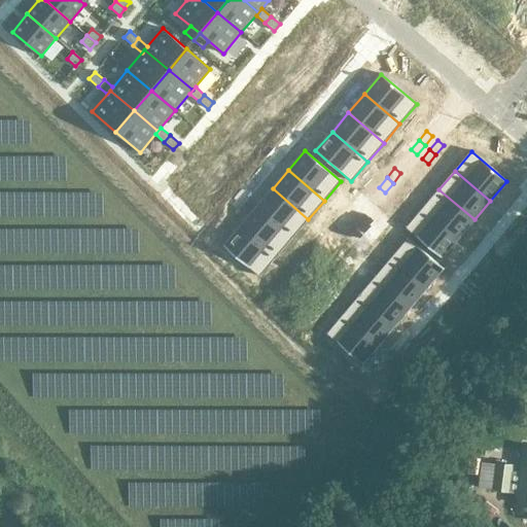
[(406,177),(397,187),(403,192),(412,183),(406,177)]
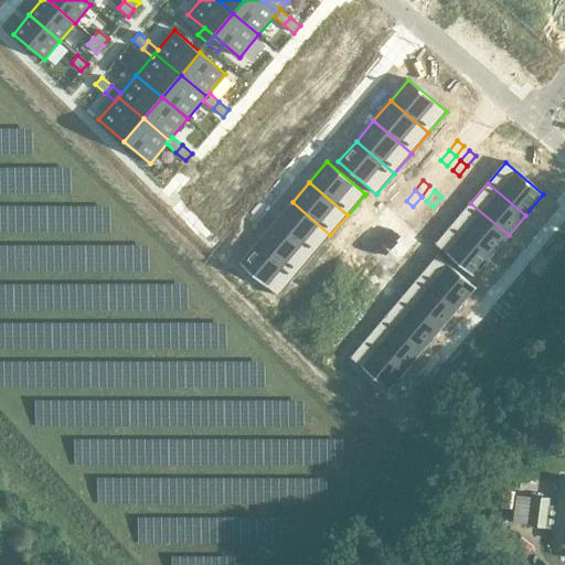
[(426,201),(418,211),(424,216),(433,206),(426,201)]
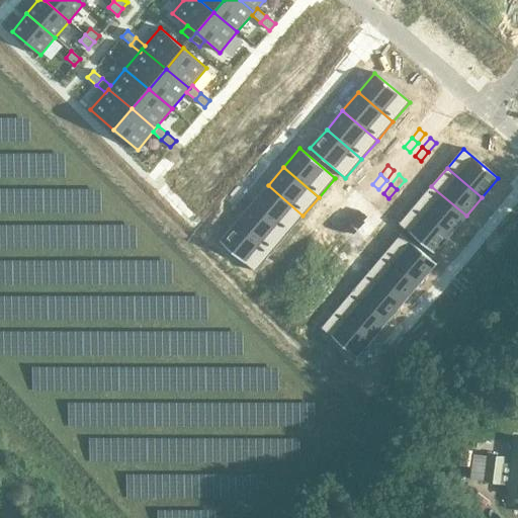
[(268,185),(252,204),(287,234),(303,216),(268,185)]
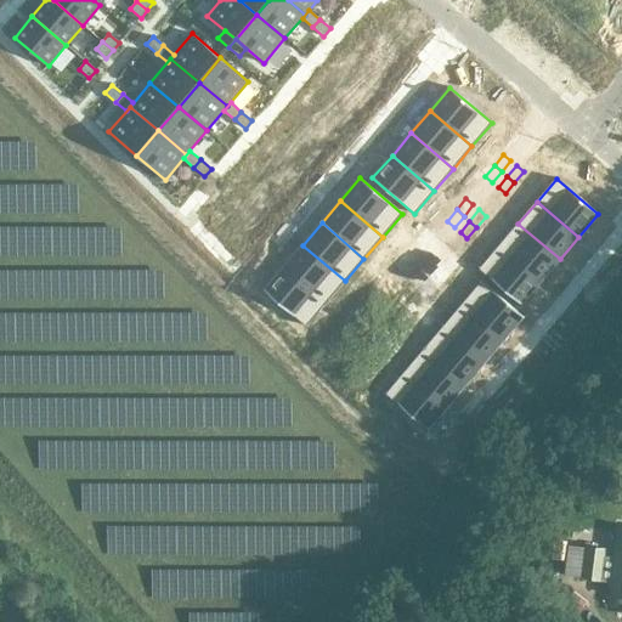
[(518,224),(499,246),(541,282),(560,259),(518,224)]
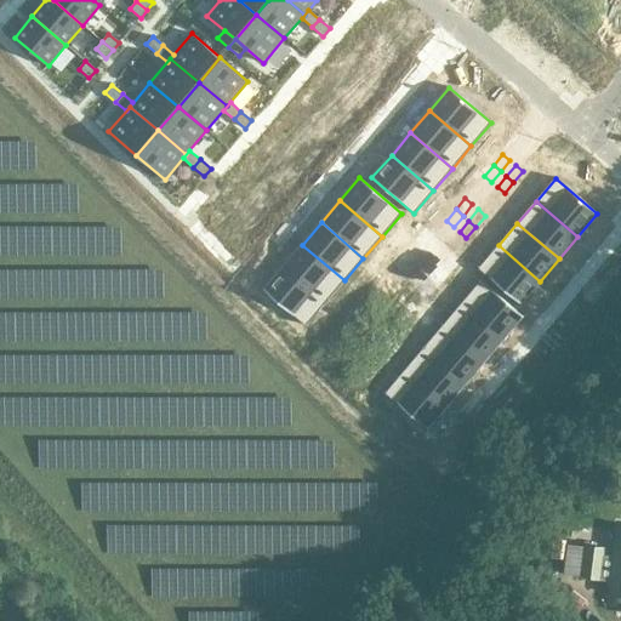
[(302,245),(283,267),(325,303),(345,280),(302,245)]
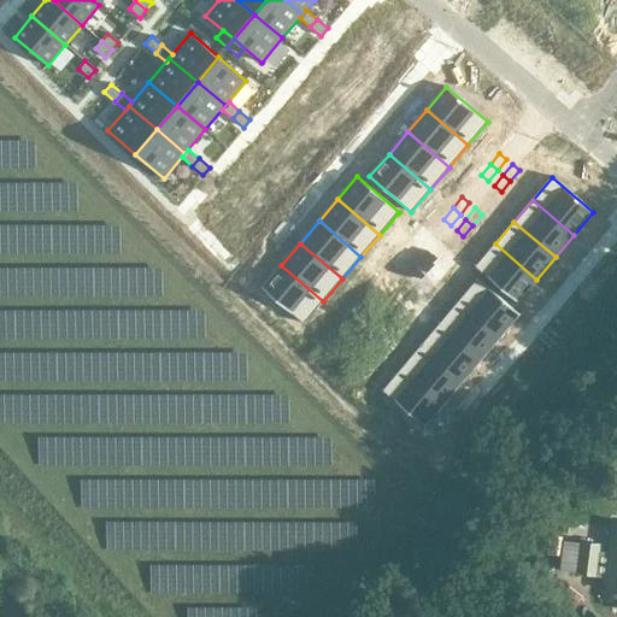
[(495,244),(475,266),(517,303),(536,280),(495,244)]
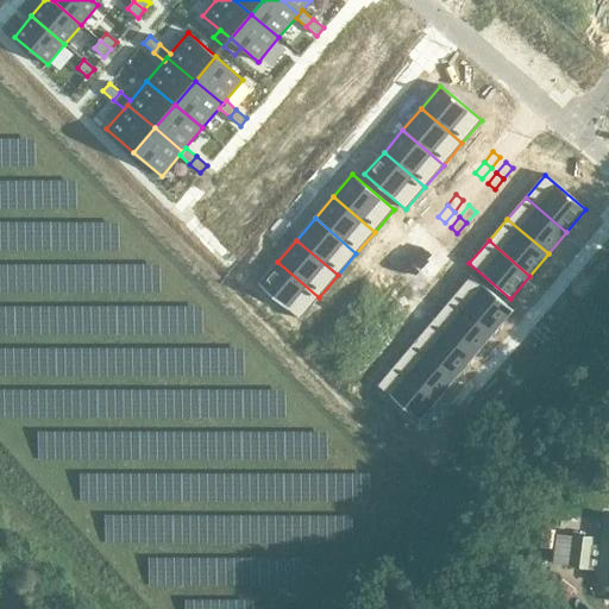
[(413,245),(403,256),(410,262),(420,251),(413,245)]
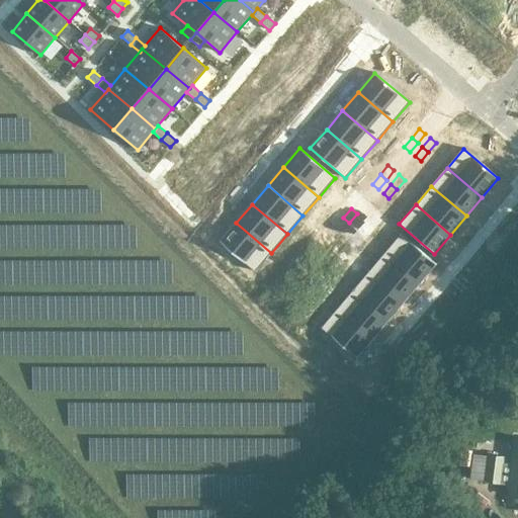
[(343,218),(336,227),(341,232),(349,223),(343,218)]
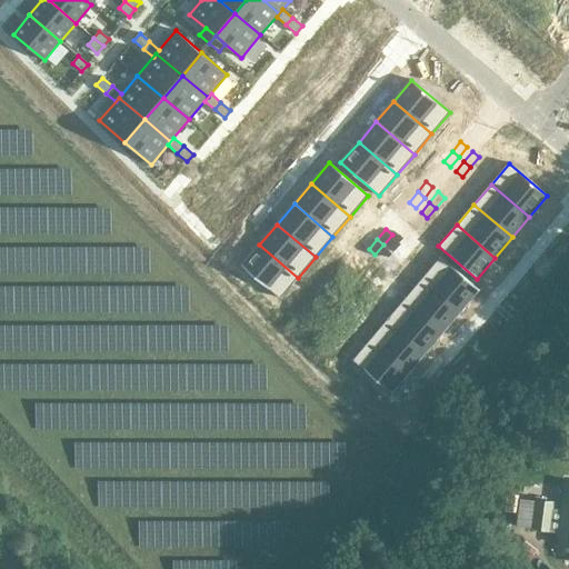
[(398,239),(389,249),(396,256),(403,245),(398,239)]
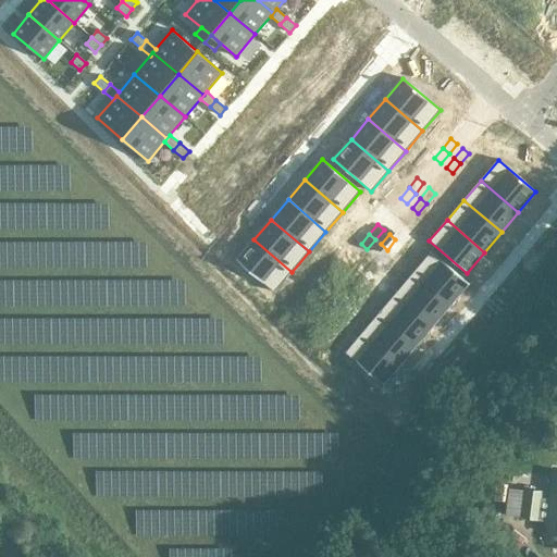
[(254,239),(236,260),(274,292),(292,272),(254,239)]
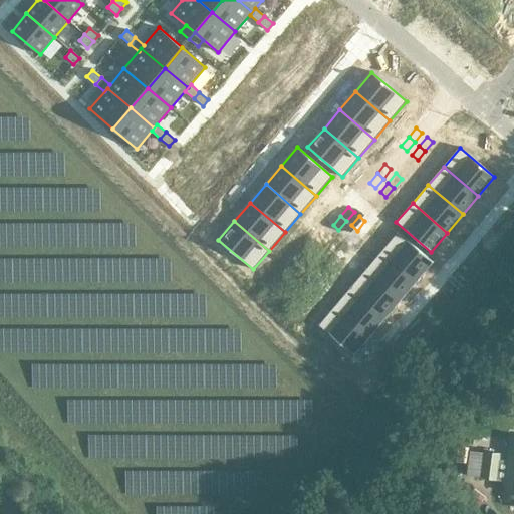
[(351,225),(343,235),(349,240),(357,231),(351,225)]
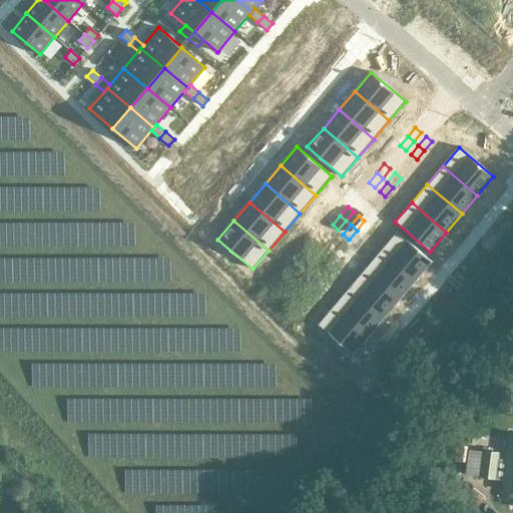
[(397,231),(381,250),(416,280),(432,261),(397,231)]
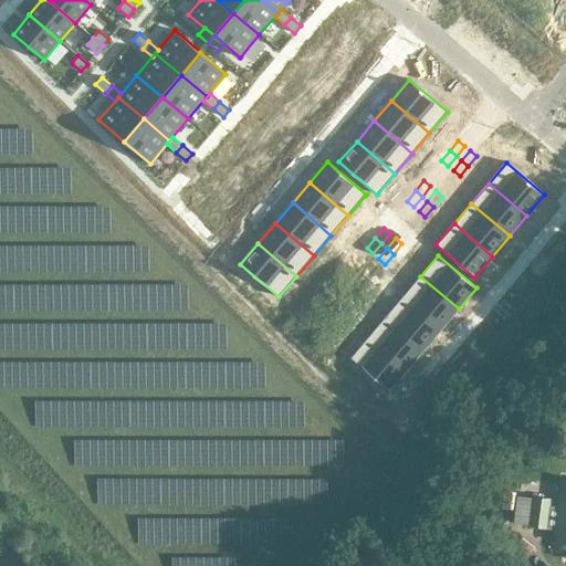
[(349,269),(341,279),(347,284),(356,274),(349,269)]
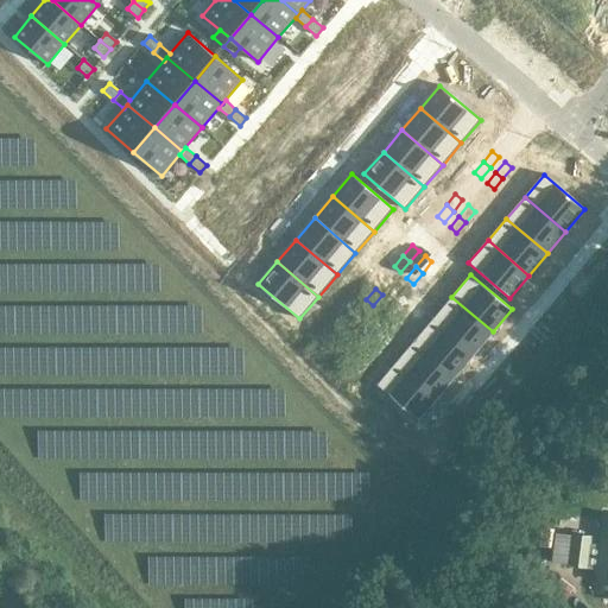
[(451,297),(434,318),(474,354),(493,331),(451,297)]
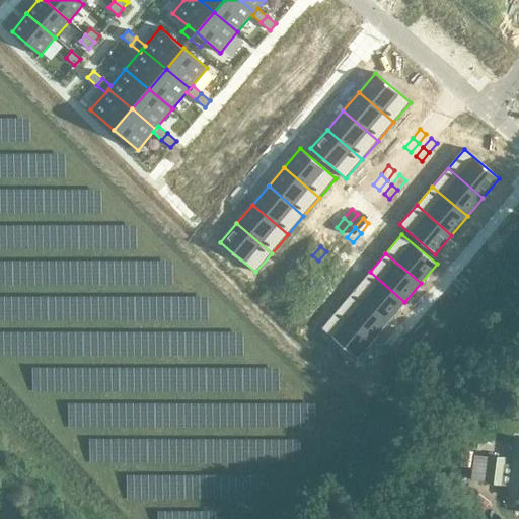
[(312,255),(304,265),(310,270),(318,261),(312,255)]
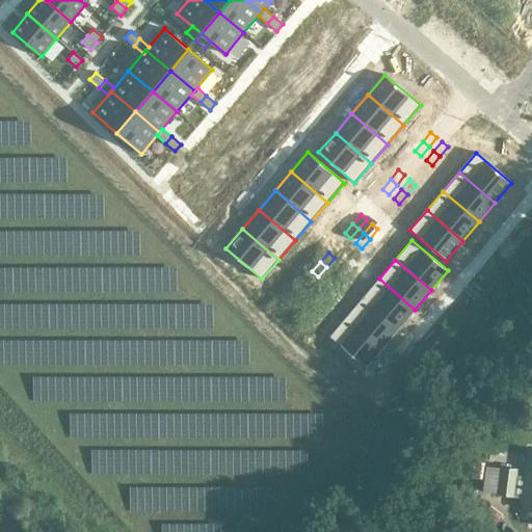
[(340,262),(331,271),(338,276),(346,267),(340,262)]
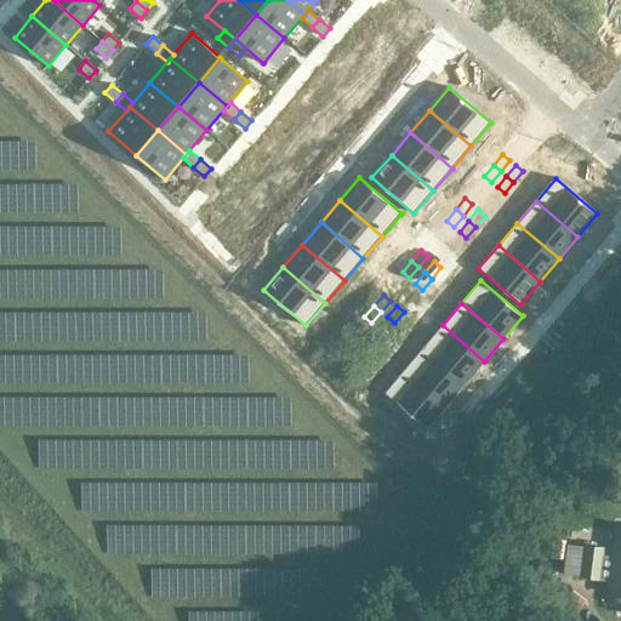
[(387,317),(377,328),(385,334),(394,323),(387,317)]
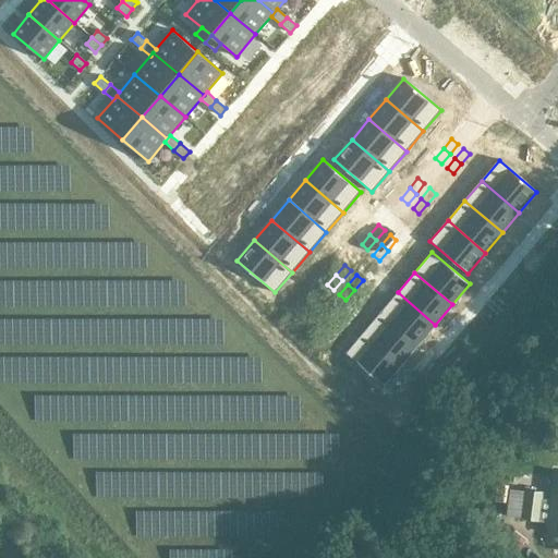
[(398,292),(380,313),(419,344),(435,325),(398,292)]
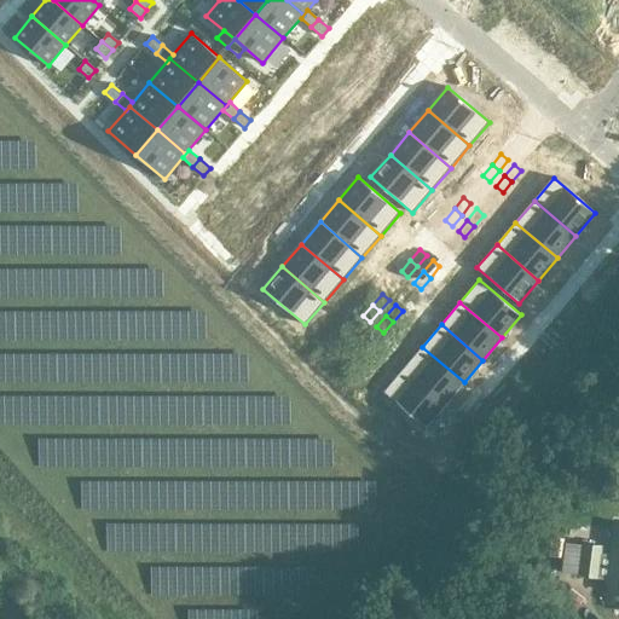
[(353,327),(345,337),(352,343),(360,333),(353,327)]
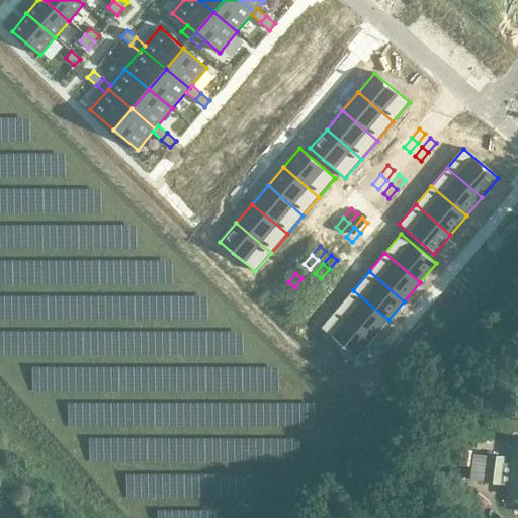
[(307,282),(299,291),(306,296),(313,287),(307,282)]
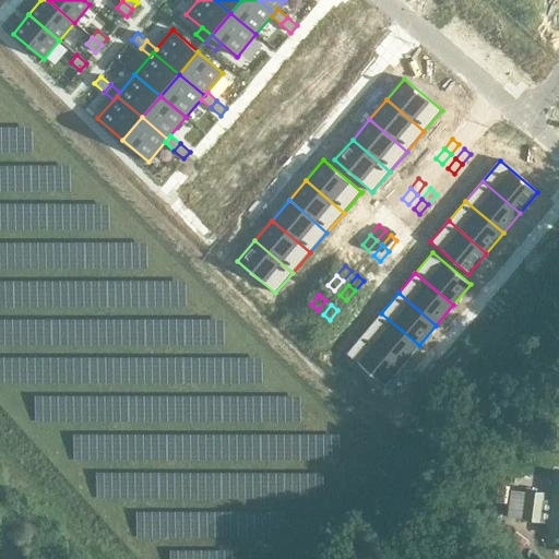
[(381,313),(364,333),(402,366),(419,345),(381,313)]
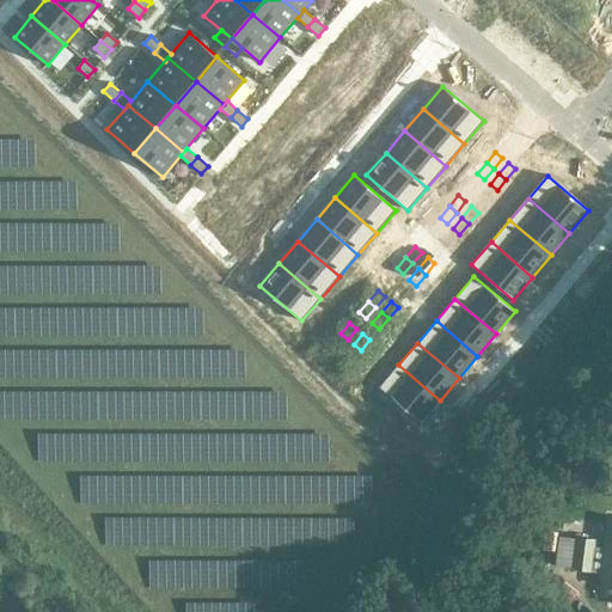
[(398,365),(379,387),(421,422),(440,401),(398,365)]
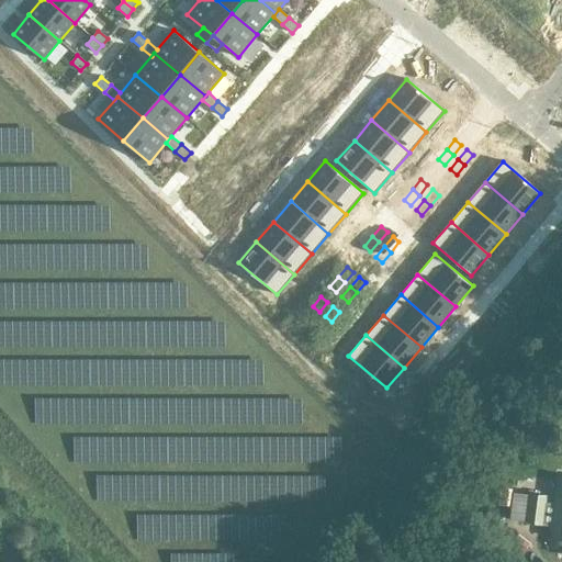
[(552,539),(561,540),(561,480),(560,480),(555,506),(544,505),(546,497),(530,496),(527,524),(553,527),(552,539)]
